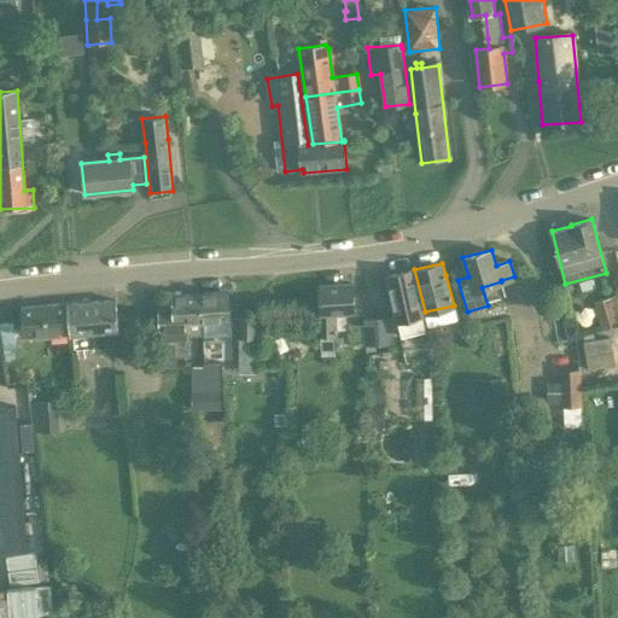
[(386,277),(395,316),(396,320),(397,320),(402,351),(427,345),(421,314),(423,314),(412,269),(386,277)]
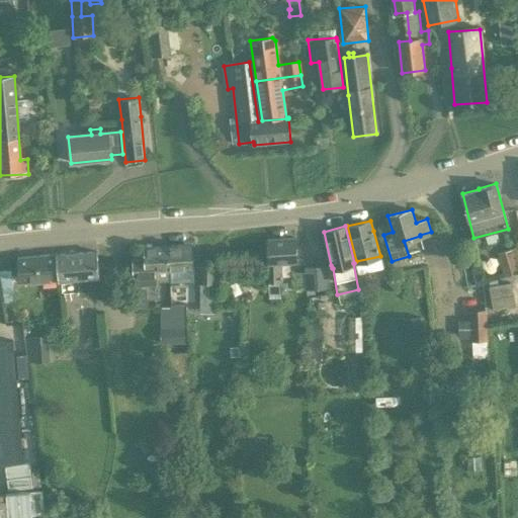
[(267,282),(282,281),(281,261),(296,260),(295,238),(267,240),(268,261),(266,261),(267,282)]
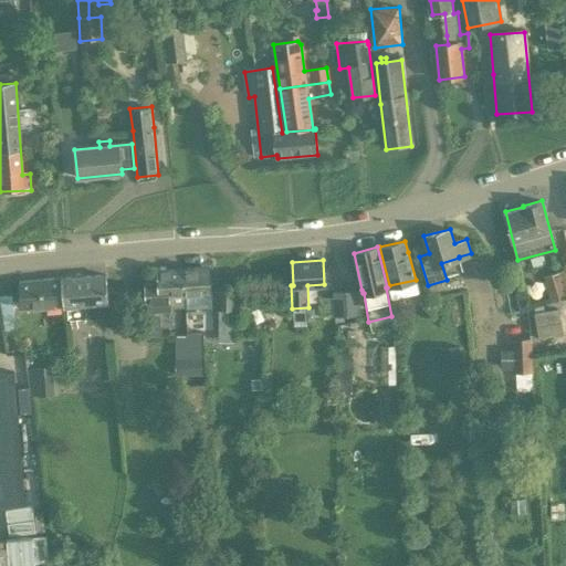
[(184,268),(186,293),(186,310),(211,307),(210,292),(209,266),(201,266),(184,268)]
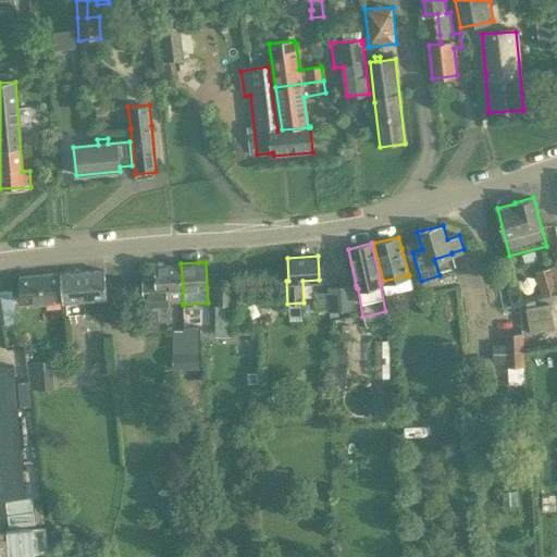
[(144,279),(145,306),(168,305),(182,302),(181,289),(183,288),(181,263),(156,265),(157,279),(144,279)]
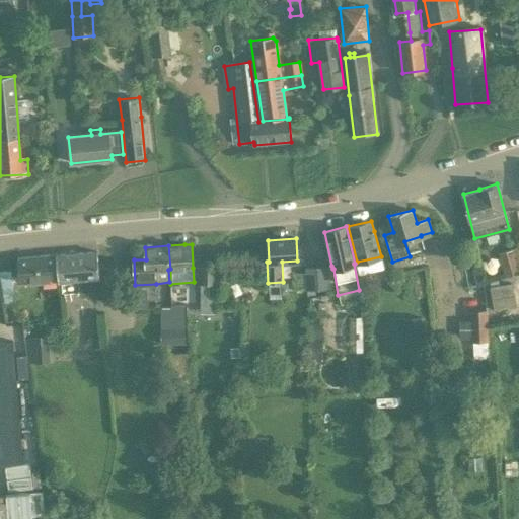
[(508,276),(518,274),(518,253),(518,249),(501,252),(508,276)]
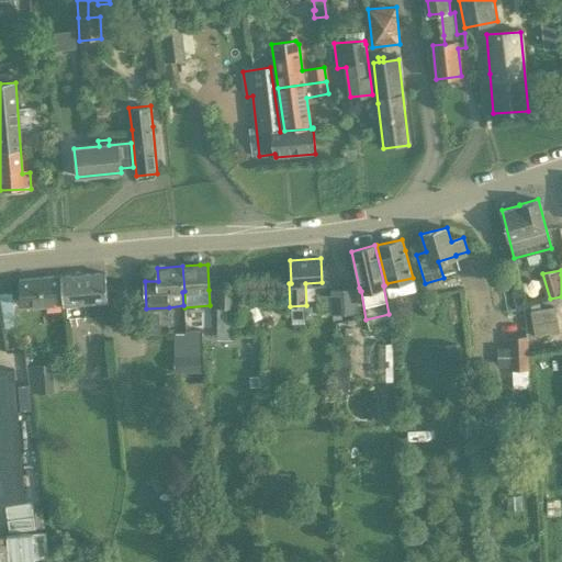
[(60,276),(63,302),(63,304),(83,302),(85,316),(108,314),(104,272),(81,274),(60,276)]
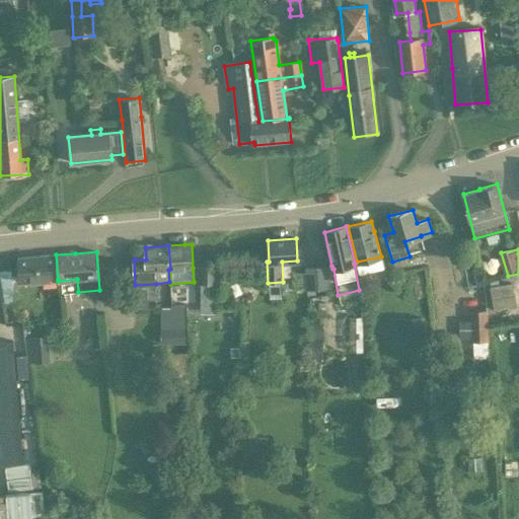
[(20,281),(58,279),(56,254),(41,256),(34,256),(18,258),(18,269),(20,281)]
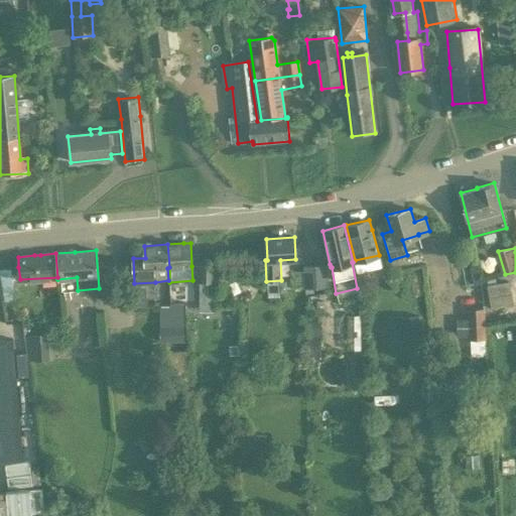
[(202,282),(214,282),(213,263),(201,264),(202,282)]
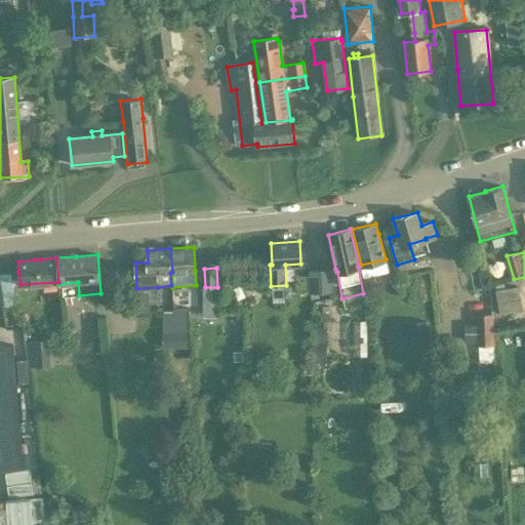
[(311,292),(331,291),(333,290),(332,271),(310,272),(311,292)]
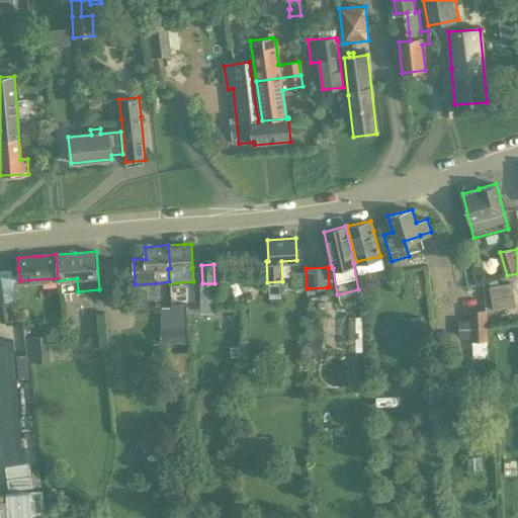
[(228,276),(214,276),(214,283),(214,284),(214,288),(228,288),(228,276)]
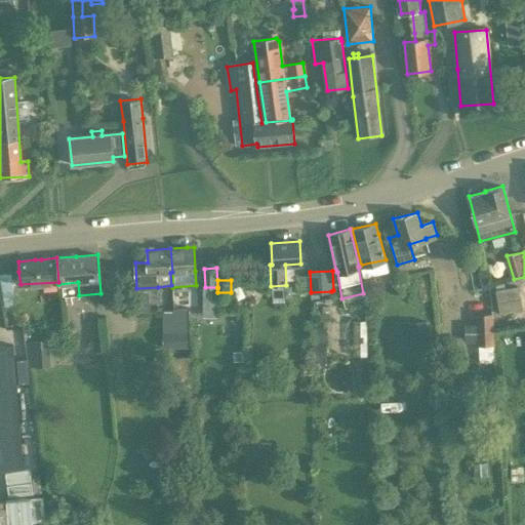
[(2,284),(3,300),(12,299),(10,283),(2,284)]
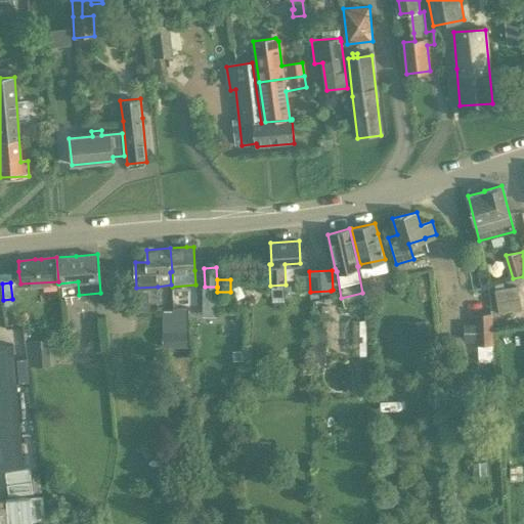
[(492,346),(491,313),(475,313),(476,346),(492,346)]
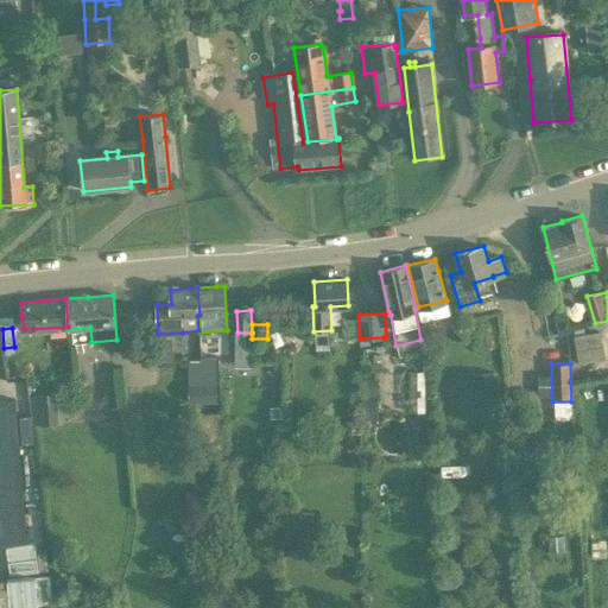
[(378,379),(365,379),(365,399),(378,399),(378,379)]
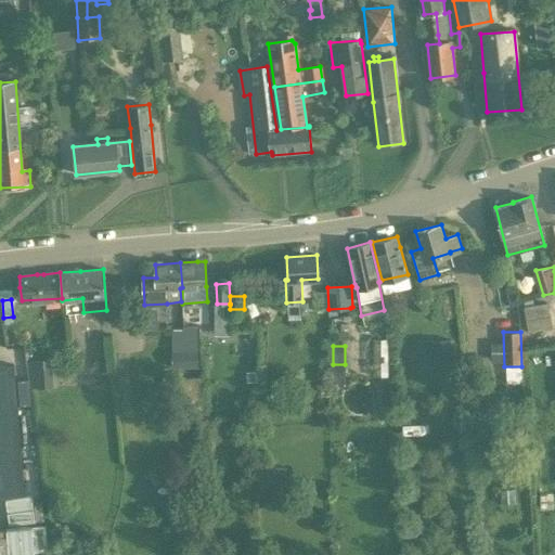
[(35,361),(37,388),(53,387),(52,360),(35,361)]
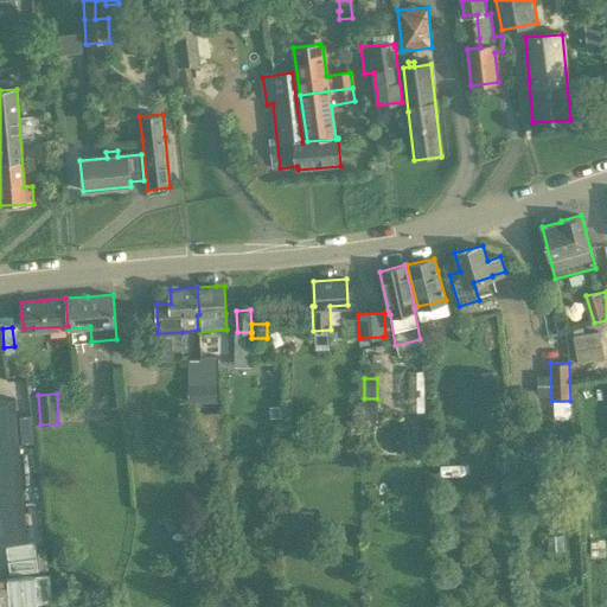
[(377,398),(364,398),(364,420),(377,420),(377,398)]
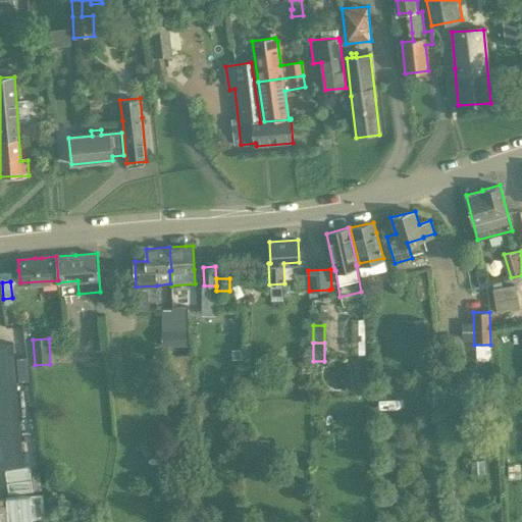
[(0,344),(0,462),(19,461),(24,461),(13,344),(8,344),(0,344)]
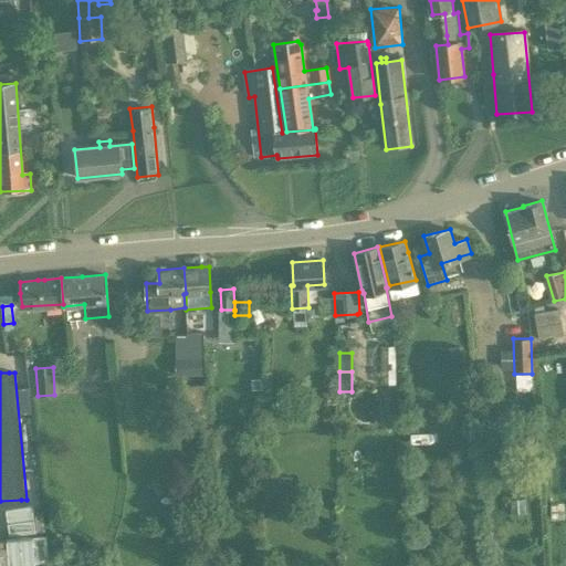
[(209,450),(205,384),(186,386),(189,431),(199,430),(198,450),(209,450)]
